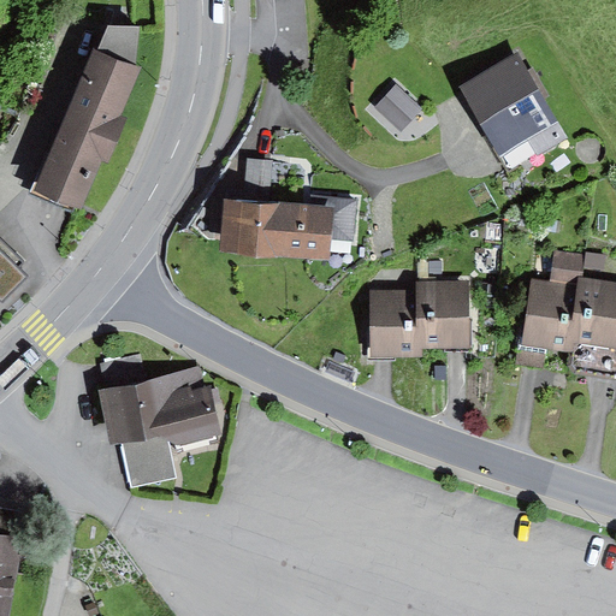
[(98,51),(135,66),(140,27),(108,27),(98,51)]
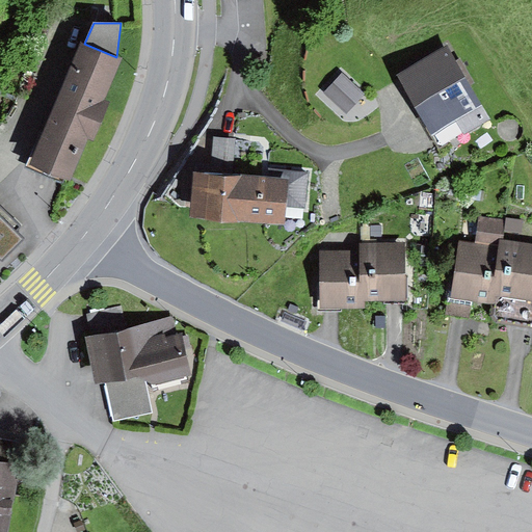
[(84,44),(81,43),(30,165),(71,182),(87,140),(94,142),(110,103),(104,101),(121,59),(116,57),(84,44)]
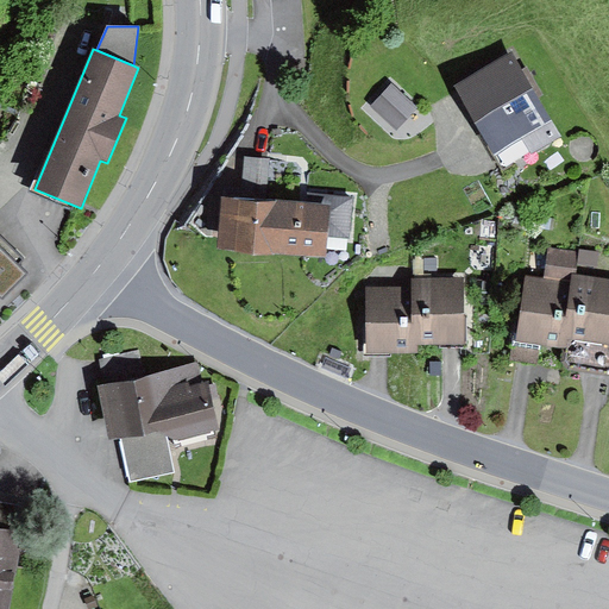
[(512,56),(457,88),(494,152),(550,119),(538,100),(544,96),(527,67),(521,71),(512,56)]
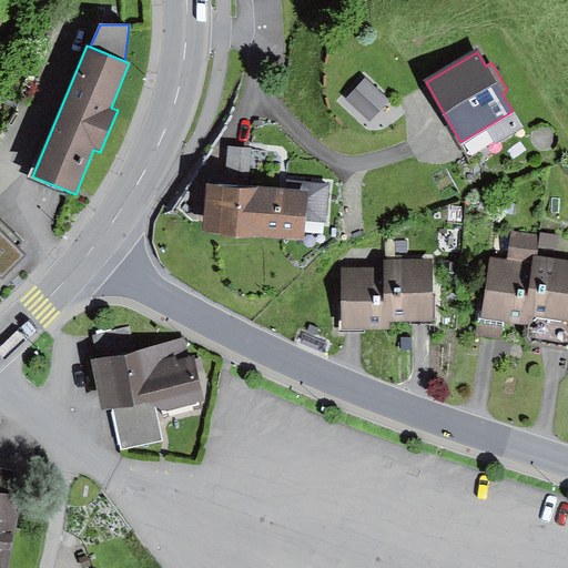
[(367,81),(347,102),(371,124),(391,103),(367,81)]
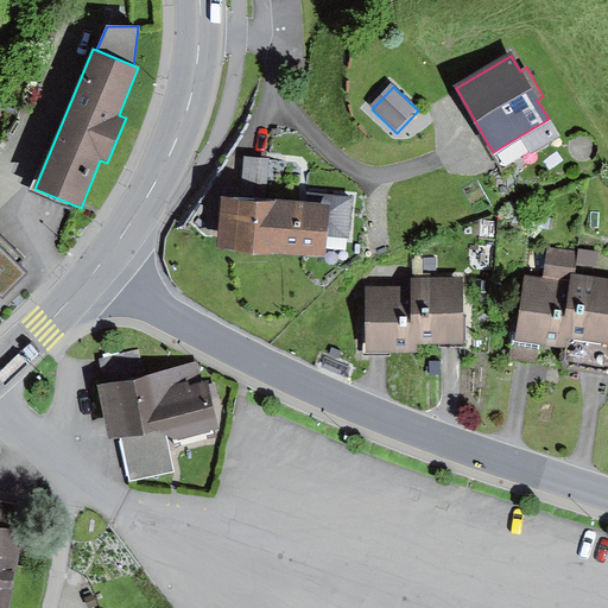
[(549,119),(493,152),(504,171),(561,139),(549,119)]
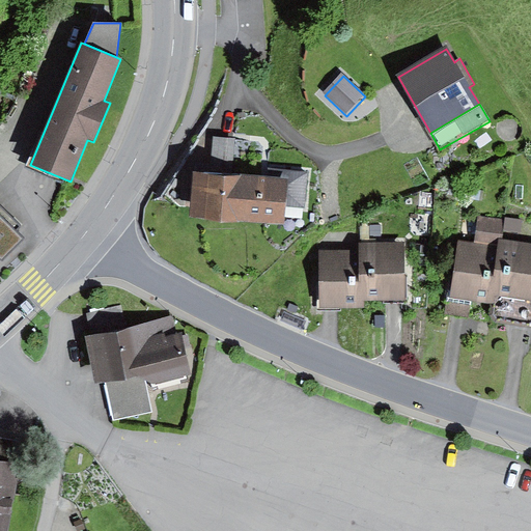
[(213,137),(211,173),(233,175),(236,138),(213,137)]
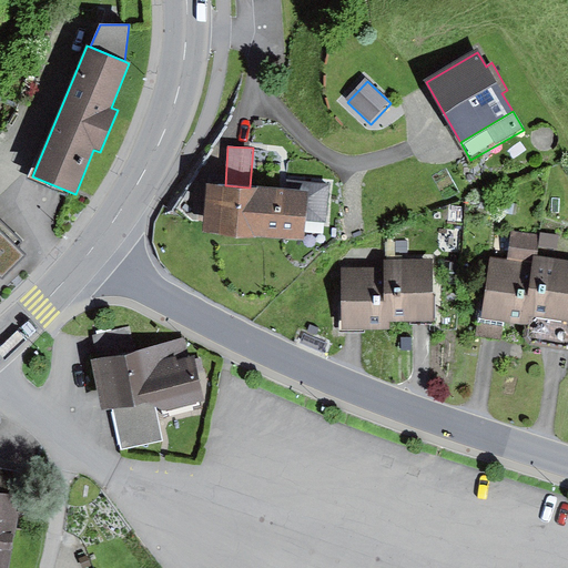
[(225,185),(208,184),(204,231),(305,239),(306,221),(327,222),(331,183),(286,181),(285,190),(250,188),(225,185)]
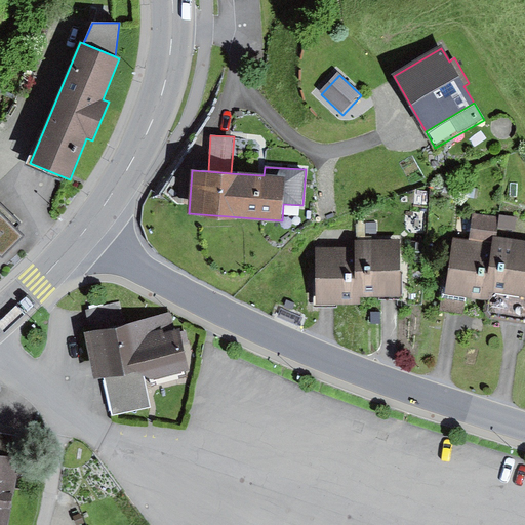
[(0,198),(0,260),(32,229),(0,198)]
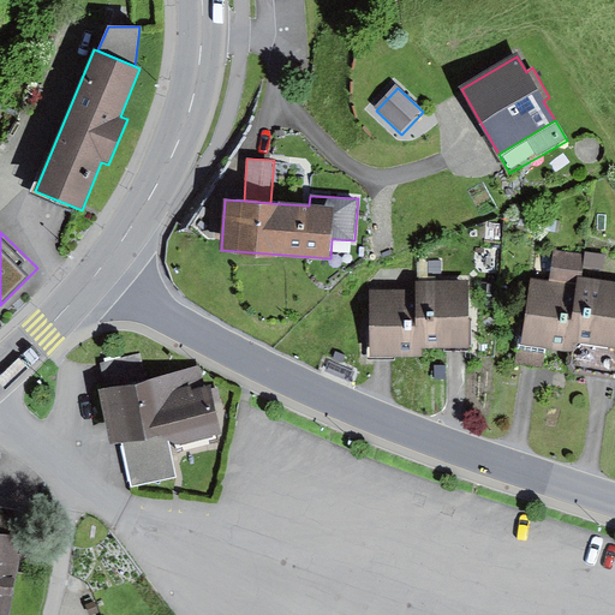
[(580,254),(553,251),(549,278),(578,280),(580,254)]
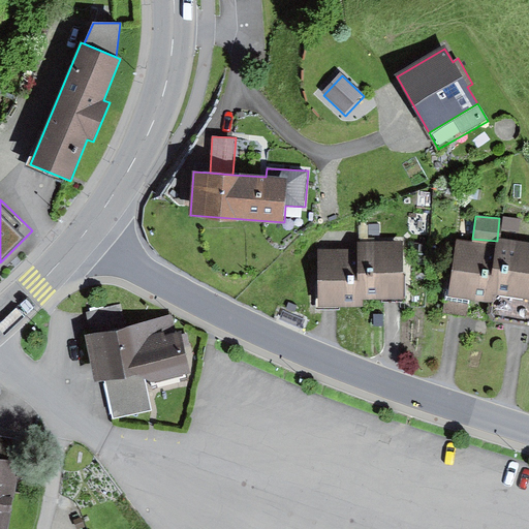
[(521,219),(504,217),(502,231),(519,234),(521,219)]
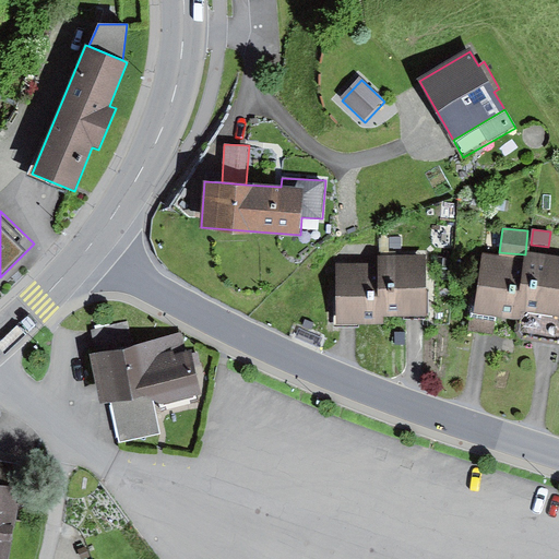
[(558,256),(526,252),(525,259),(518,313),(558,319),(558,256)]
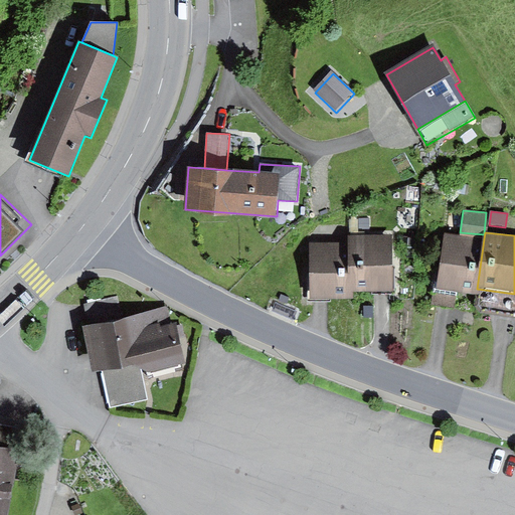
[(477,289),(484,238),(465,235),(445,233),(438,290),(477,296),(477,289)]
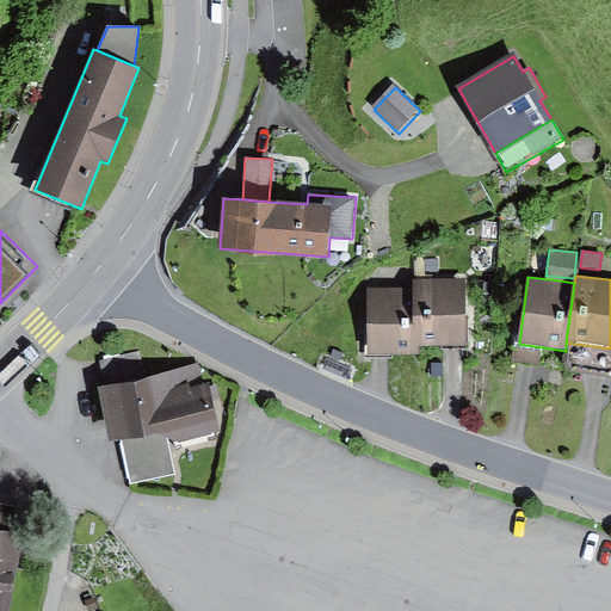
[(464,279),(413,279),(413,288),(414,349),(466,347),(466,327),(464,279)]
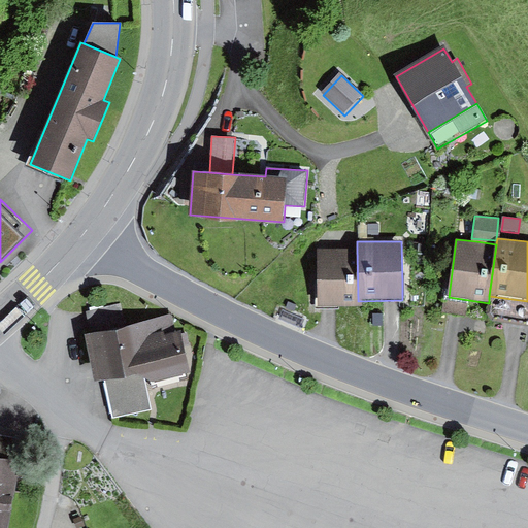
[(358,301),(357,249),(337,249),(317,249),(318,307),(358,307),(358,301)]
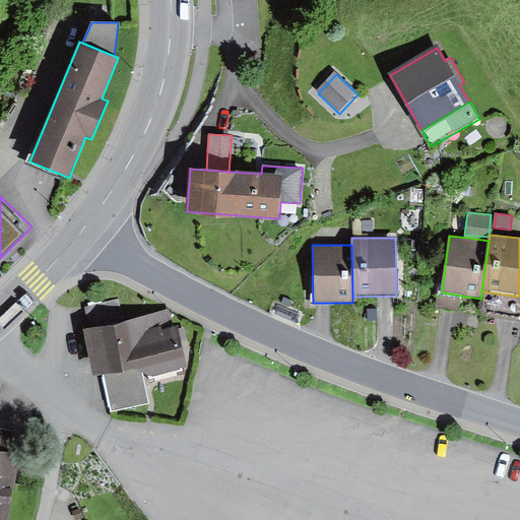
[(519,297),(481,291),(481,299),(479,307),(486,314),(519,318),(519,297)]
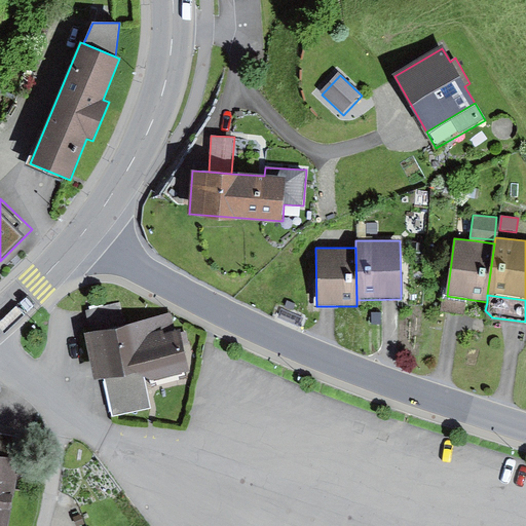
[(85,311),(90,332),(126,324),(121,302),(85,311)]
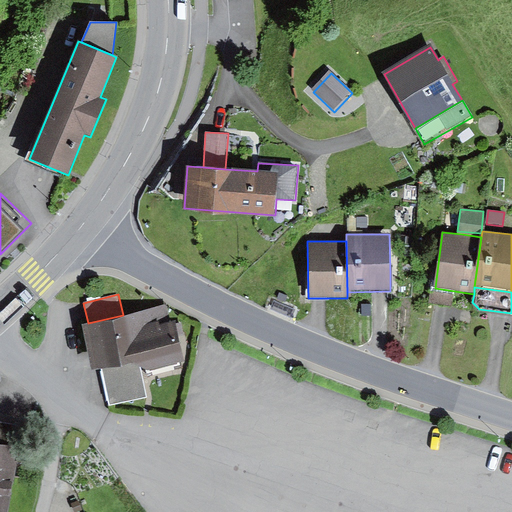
[(274,300),(270,309),(290,318),(294,309),(274,300)]
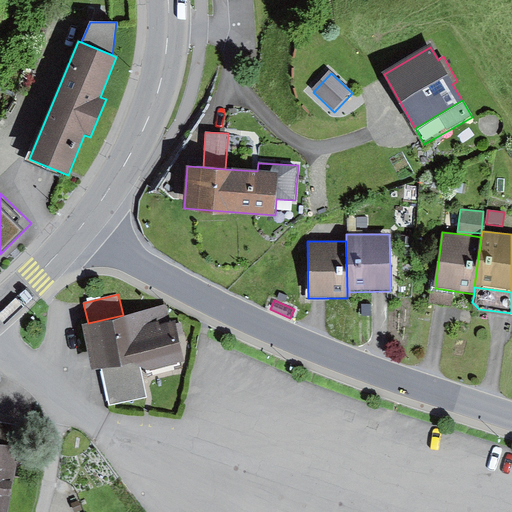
[(88,323),(82,324),(93,372),(102,370),(110,406),(147,397),(140,366),(150,370),(185,362),(175,319),(172,320),(168,305),(123,315),(88,323)]
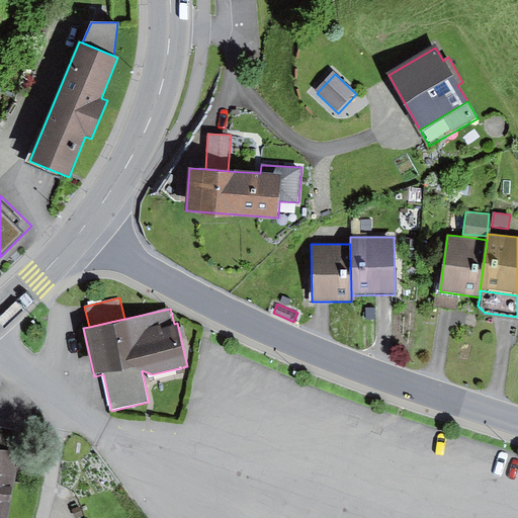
[(0,427),(0,448),(18,452),(22,432),(0,427)]
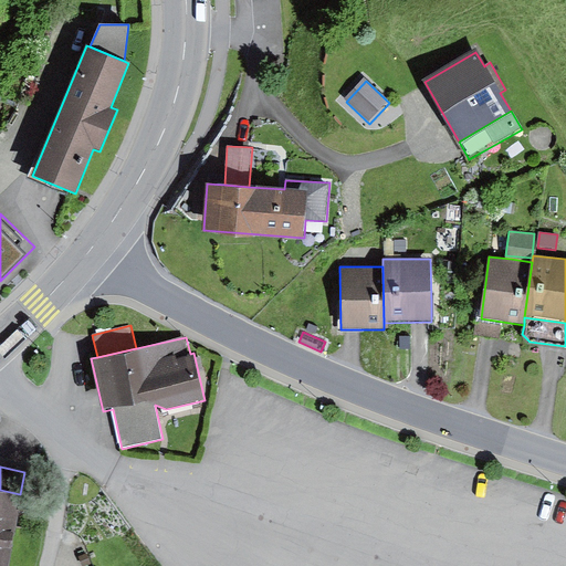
[(0,490),(0,565),(8,565),(20,494),(0,490)]
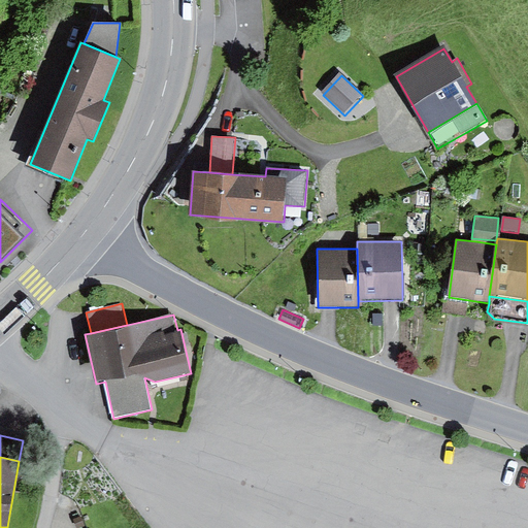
[(80,517),(73,519),(76,527),(79,527),(85,527),(80,517)]
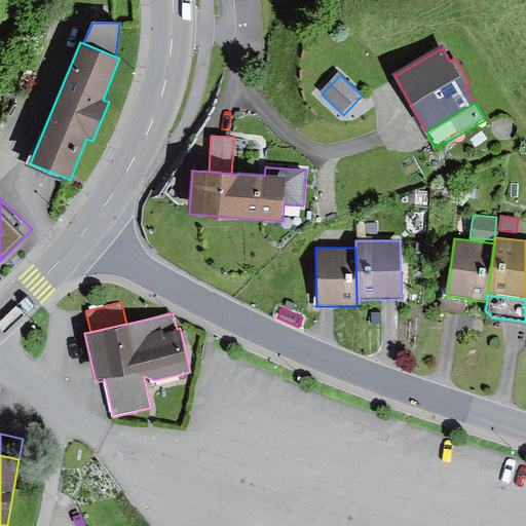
All buildings are outlined.
